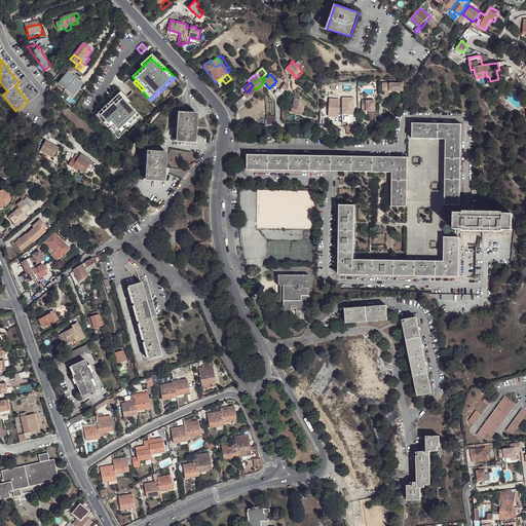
[(250,96),(256,89),(253,85),(249,89),(250,90),(247,92),(250,96)]
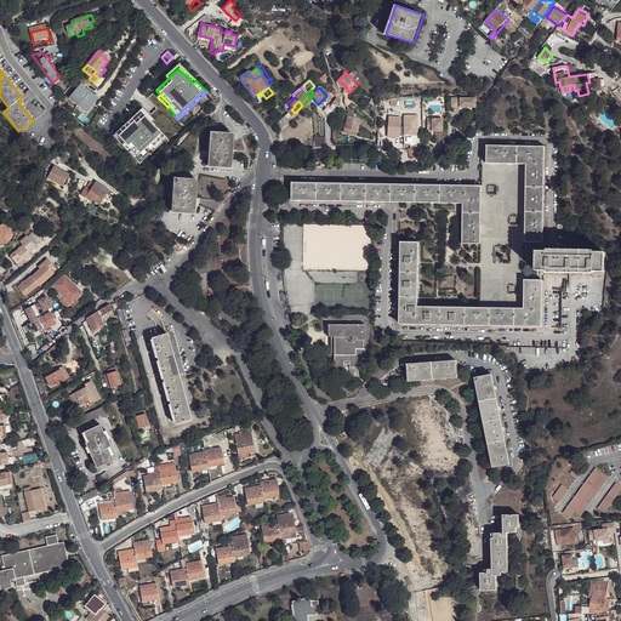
[(608,103),(604,107),(610,114),(614,110),(608,103)]
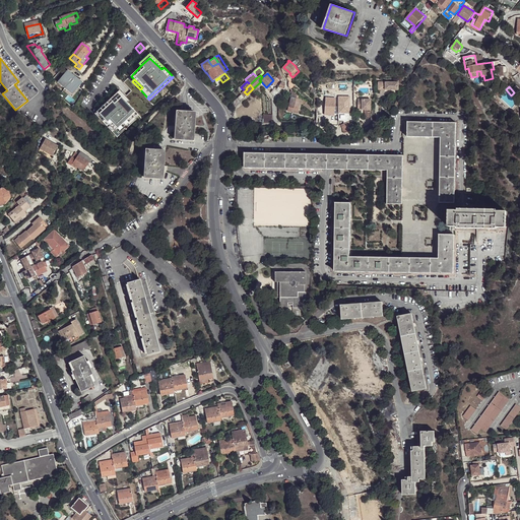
[(120,95),(127,104),(130,101),(122,92),(120,95)]
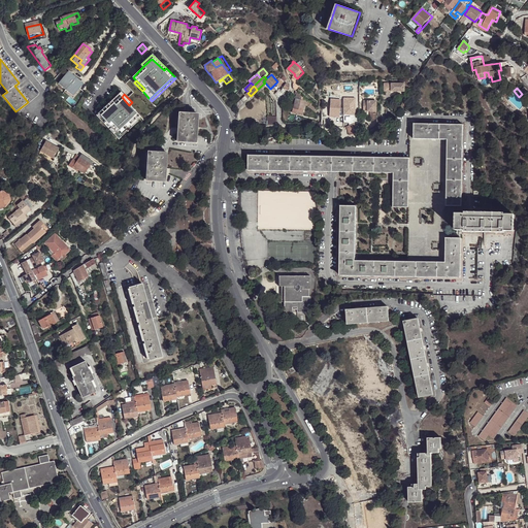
[(114,103),(122,97),(120,95),(106,107),(110,110),(114,107),(111,104),(113,103),(114,103)]
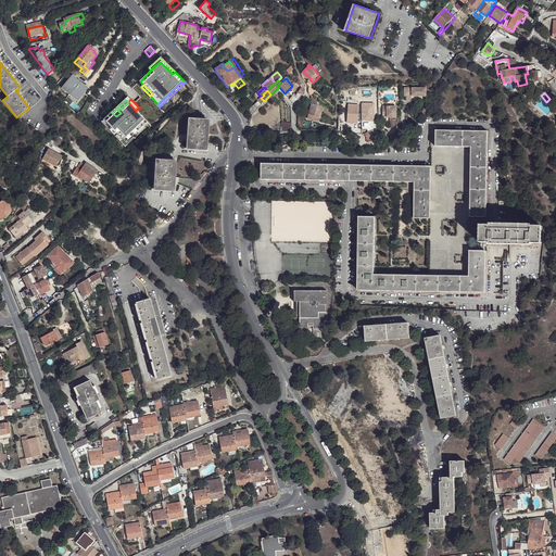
[(112,113),(104,119),(118,135),(116,137),(117,138),(121,136),(128,144),(137,137),(135,135),(143,126),(142,124),(146,119),(136,111),(128,102),(121,109),(119,109),(117,110),(121,113),(116,116),(112,113)]
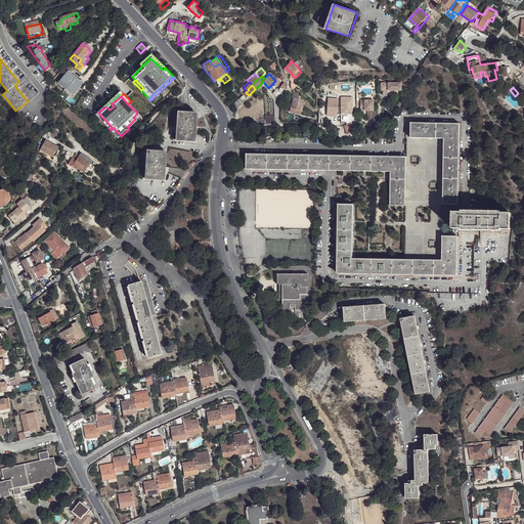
[(302,101),(302,100),(294,98),(293,97),(291,106),(300,110),(302,101)]
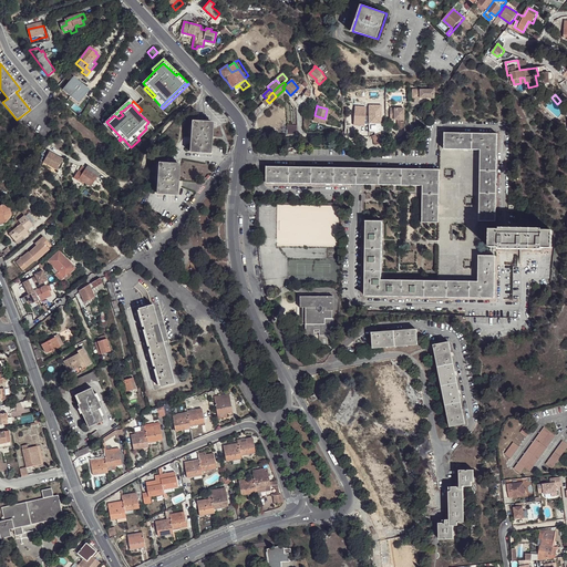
[(366,117),(366,115),(367,106),(357,105),(354,115),(354,119),(366,121),(366,117)]
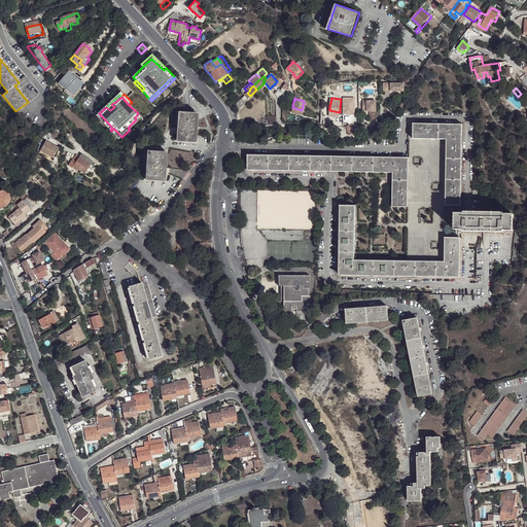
[(376,101),(362,101),(362,111),(366,111),(376,111),(376,101)]
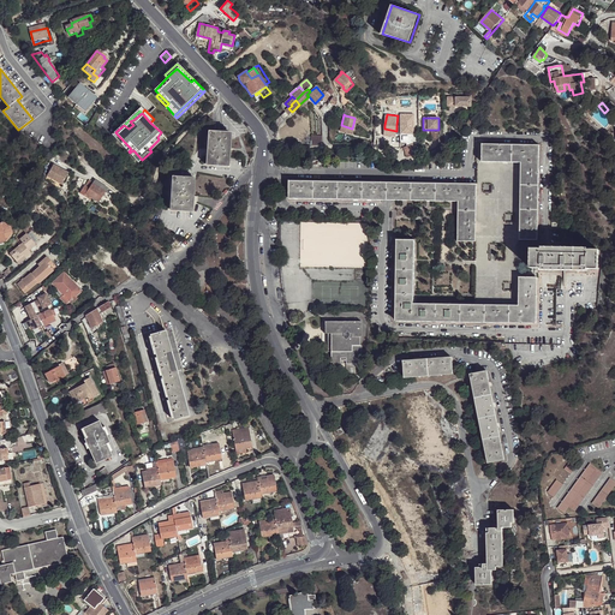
[(129,151),(131,149),(115,132),(113,135),(129,151)]
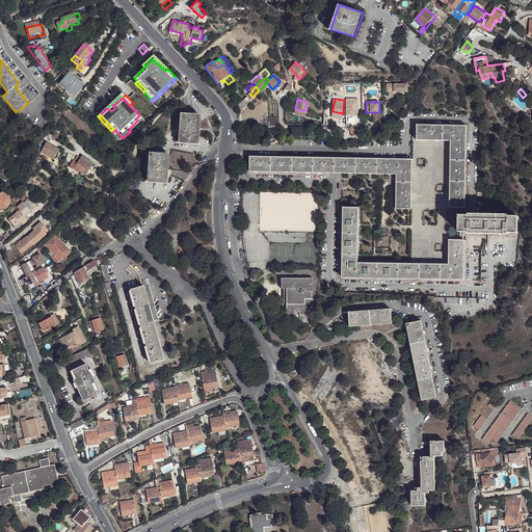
[(181,114),(179,141),(198,142),(201,115),(181,114)]
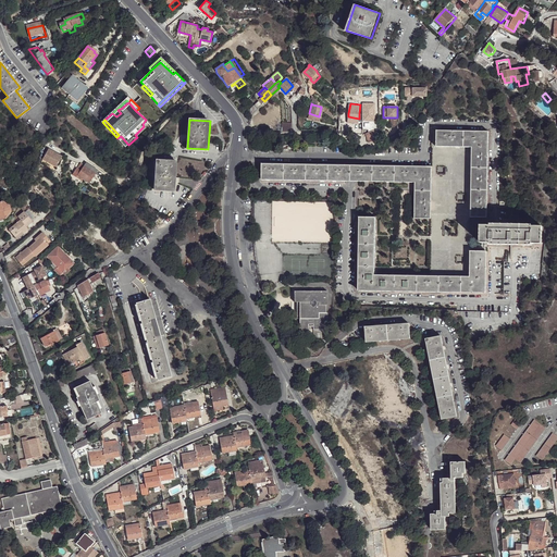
[(292,124),(292,120),(281,121),(282,131),(288,130),(291,128),(292,126),(292,124)]
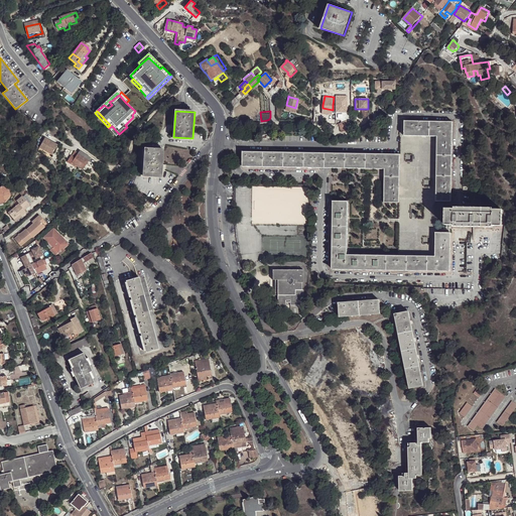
[(125,125),(127,127),(135,119),(133,117),(125,125)]
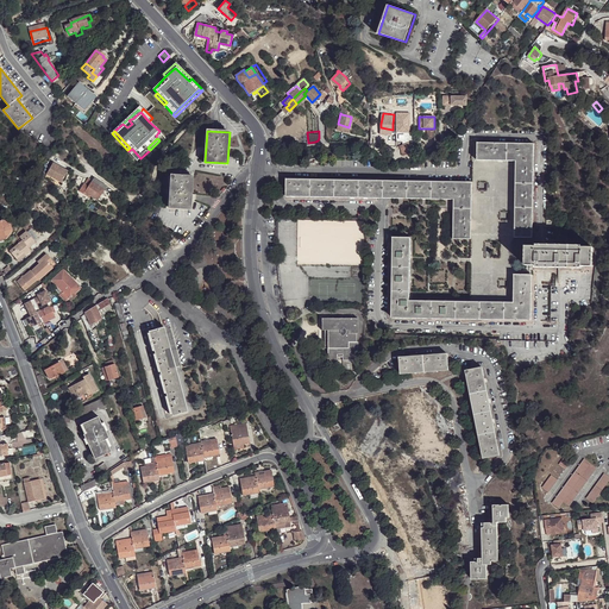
[(410,143),(400,146),(402,150),(403,156),(410,154),(409,149),(412,148),(410,143)]
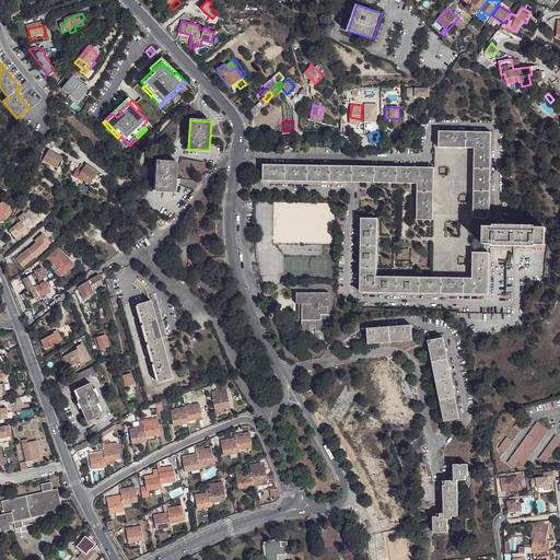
[(439,131),(439,148),(474,148),(473,219),(490,219),(491,132),(439,131)]
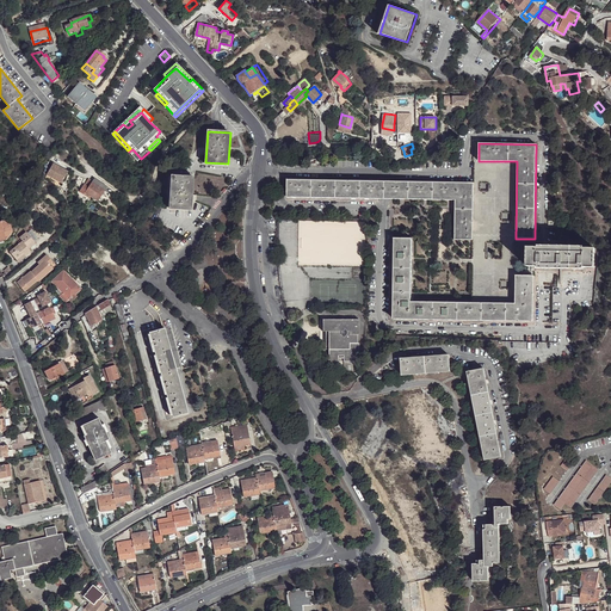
[(133,149),(129,152),(139,161),(141,159),(133,149)]
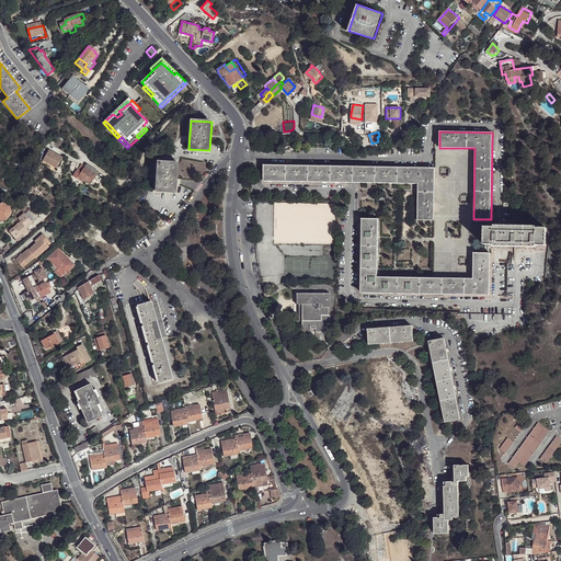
[(434,148),(434,168),(433,220),(432,278),(473,278),(473,253),(473,219),(474,148),(439,148),(434,148)]
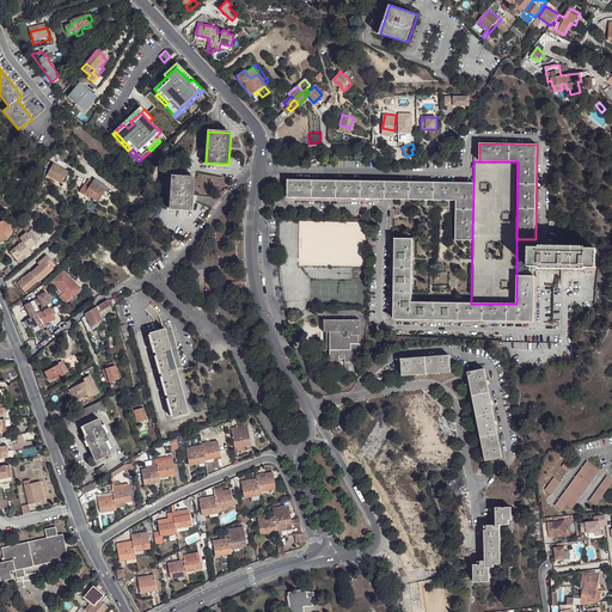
[(62,176),(48,166),(42,177),(56,187),(62,176)]
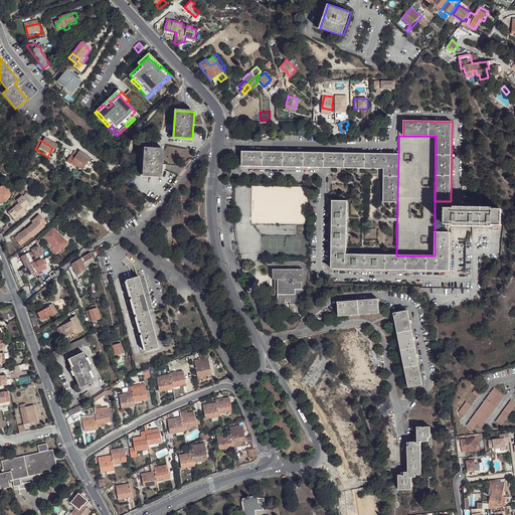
[(76,155),(89,162),(92,157),(77,149),(74,154),(76,155)]
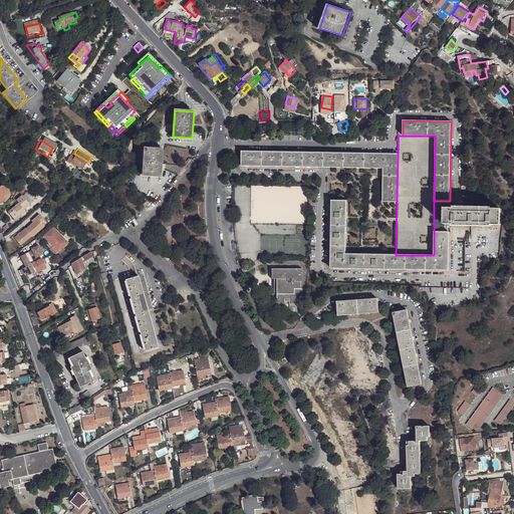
[(162,176),(163,150),(144,149),(143,175),(162,176)]
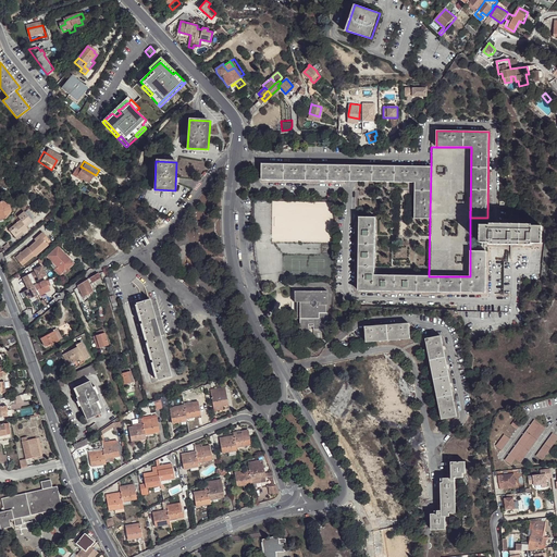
[(430,219),(431,166),(262,163),(262,180),(413,183),(413,219),(430,219)]
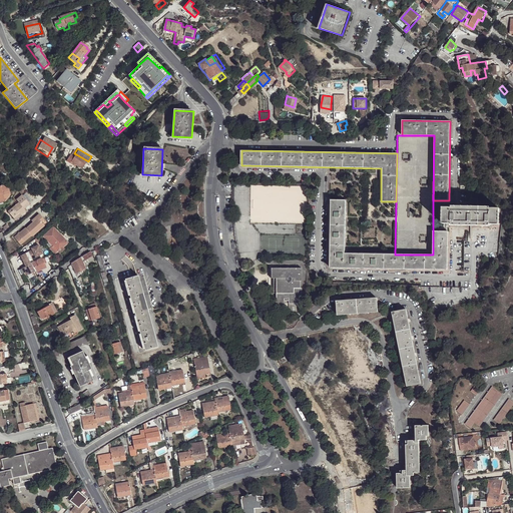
[(82,169),(88,161),(76,154),(75,156),(69,153),(66,158),(71,161),(82,169)]
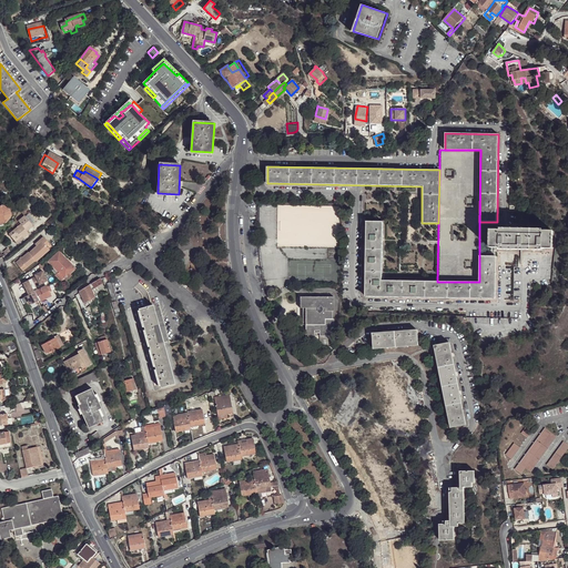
[(3,205),(0,205),(0,223),(7,222),(11,215),(9,210),(3,205)]
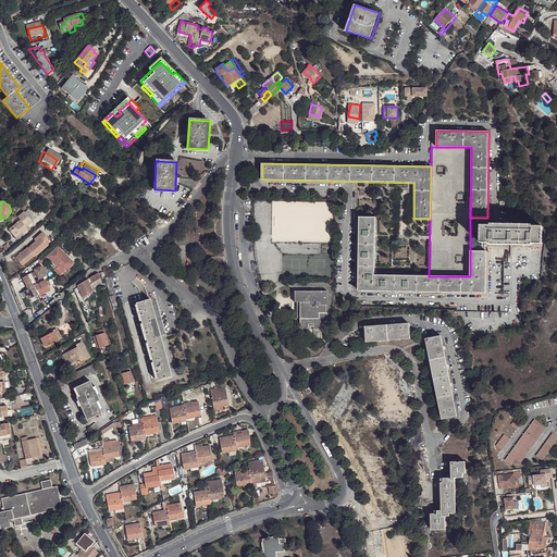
[(22,217),(27,223),(33,218),(24,208),(19,213),(22,217)]
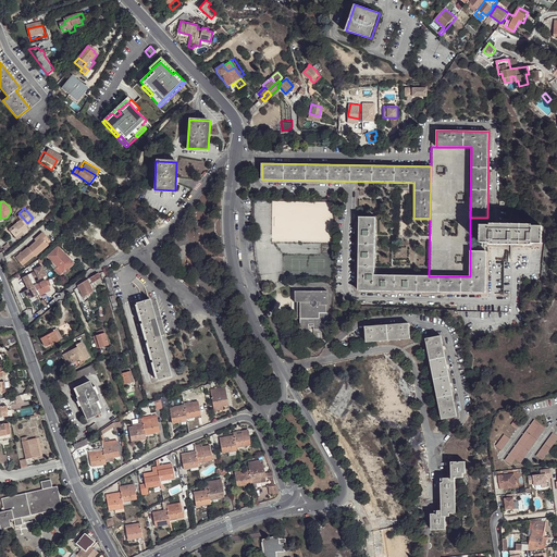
[(22,217),(10,226),(17,236),(29,226),(27,223),(22,217)]
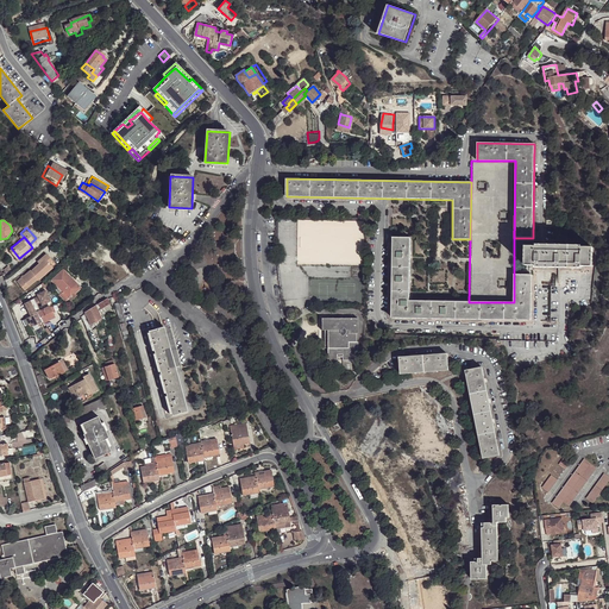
[(514,302),(469,302),(410,301),(412,238),(393,238),(391,319),(531,321),(532,275),(514,275),(514,302)]
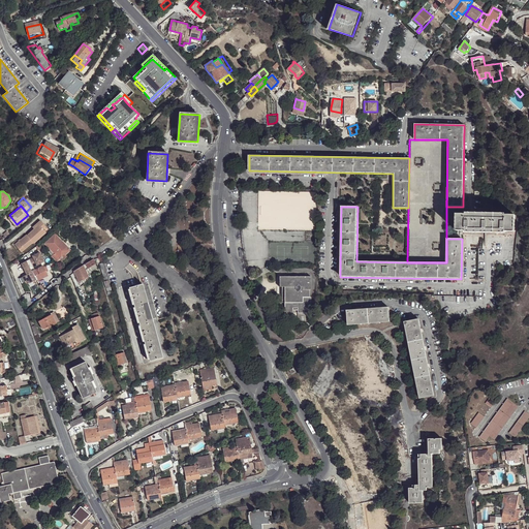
[(457,214),(457,231),(466,231),(466,232),(505,234),(505,232),(515,232),(515,216),(505,215),(505,214),(466,213),(466,214),(457,214)]
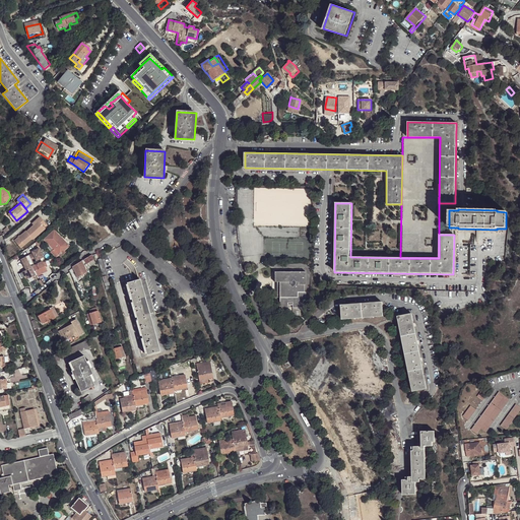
[(27,228),(36,220),(34,219),(25,225),(27,228)]
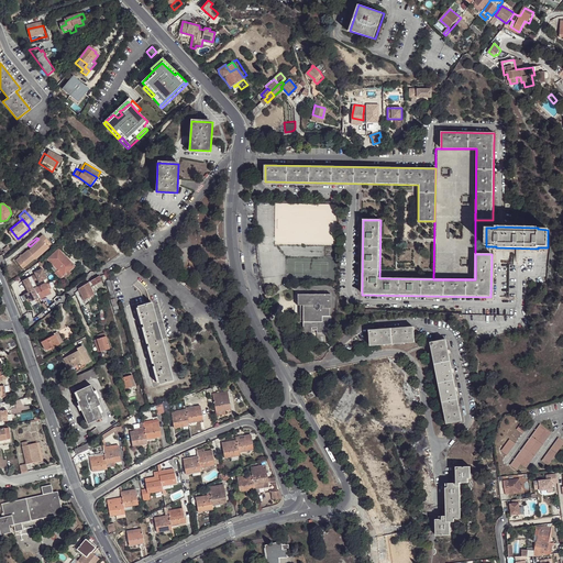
[(42,243),(39,239),(30,246),(22,253),(21,252),(9,263),(13,267),(17,264),(20,267),(29,260),(30,261),(42,250),(39,246),(42,243)]
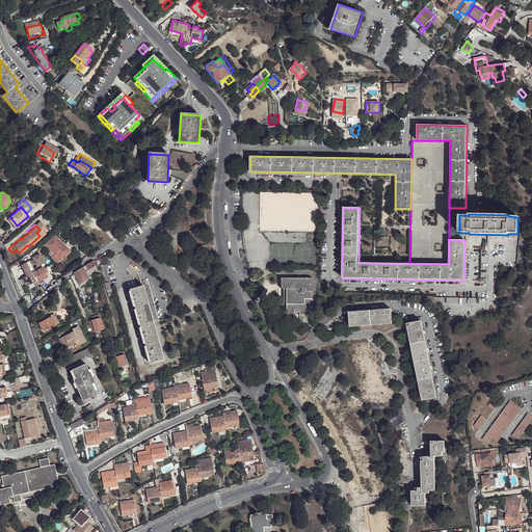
[(64,256),(65,258),(72,251),(63,242),(62,242),(55,235),(45,245),(54,255),(52,258),(58,264),(61,261),(60,260),(64,256)]
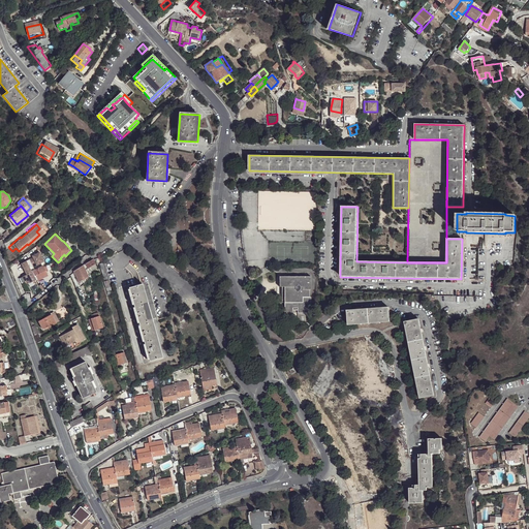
[(33,257),(29,259),(32,266),(35,265),(36,266),(43,262),(39,253),(32,256),(33,257)]
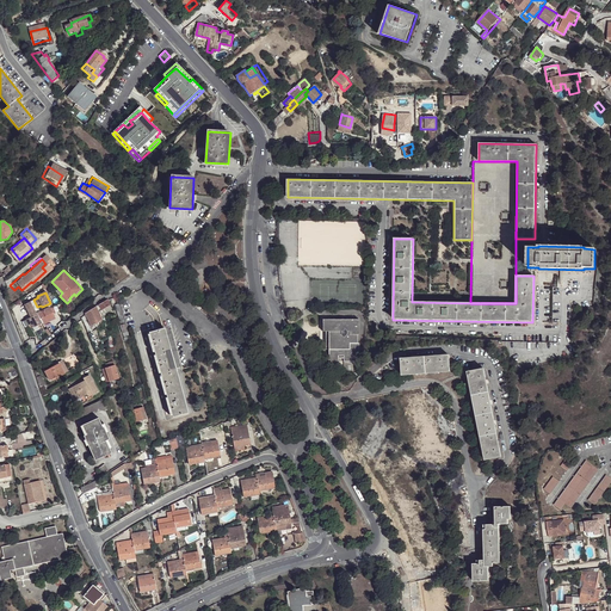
[(34,300),(24,303),(29,316),(37,313),(39,313),(37,307),(34,300)]
